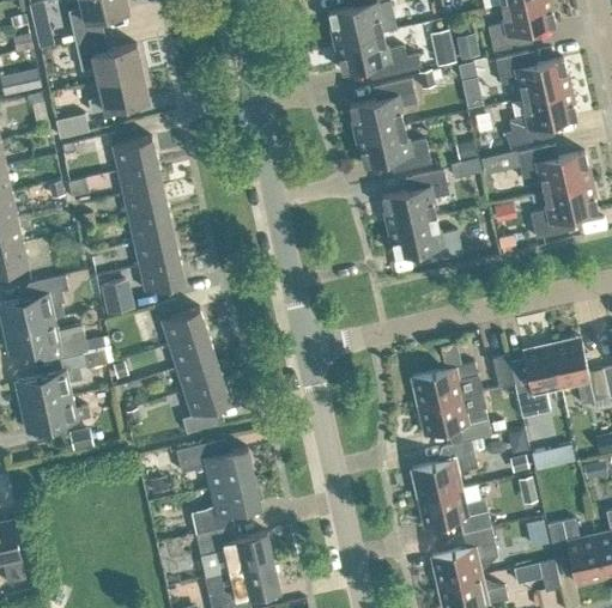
[(34,0),(44,44),(59,41),(49,0),(34,0)]
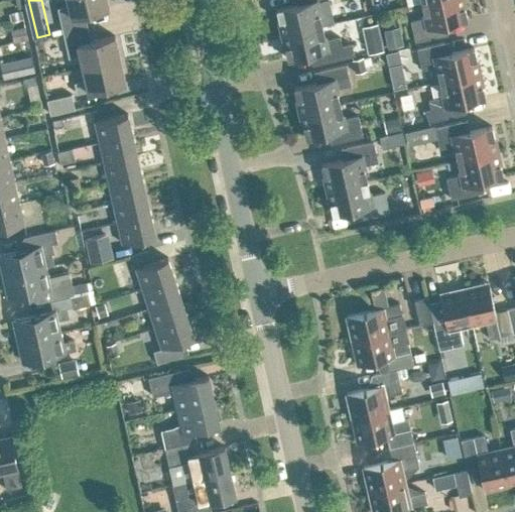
[(63,35),(88,29),(85,15),(109,10),(106,0),(67,0),(69,7),(57,10),(63,35)]
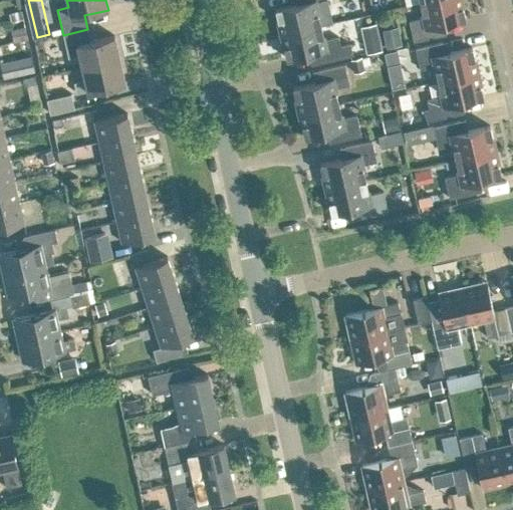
[(301,0),(302,5),(275,12),(281,36),(320,27),(333,24),(327,0),(326,0),(301,0)]
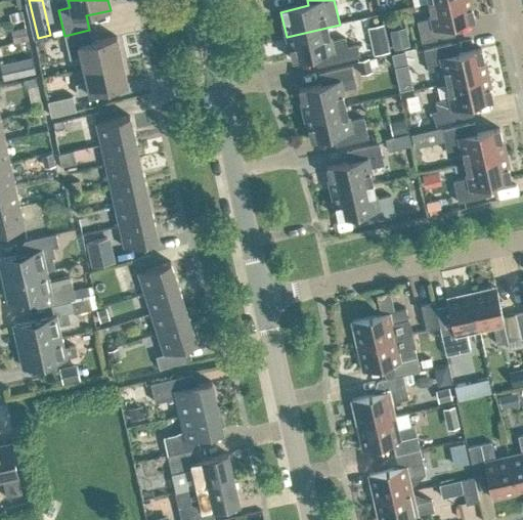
[(469,0),(448,0),(428,5),(432,20),(418,24),(422,44),(449,38),(446,27),(474,20),(469,0)]
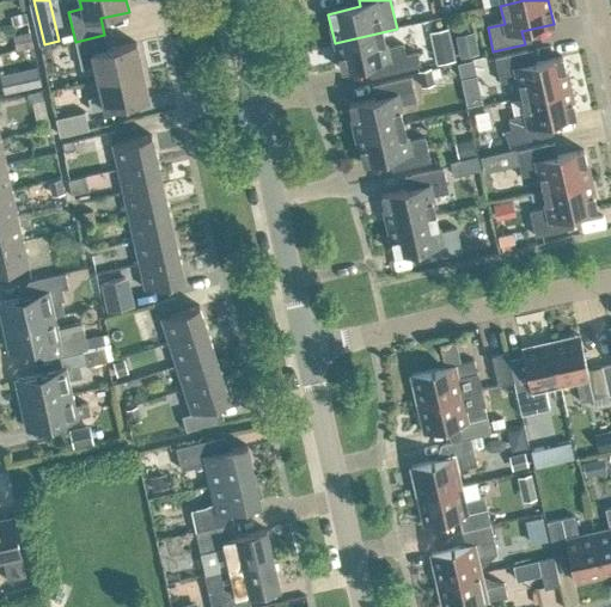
[(25,16),(10,19),(12,30),(28,26),(25,16)]
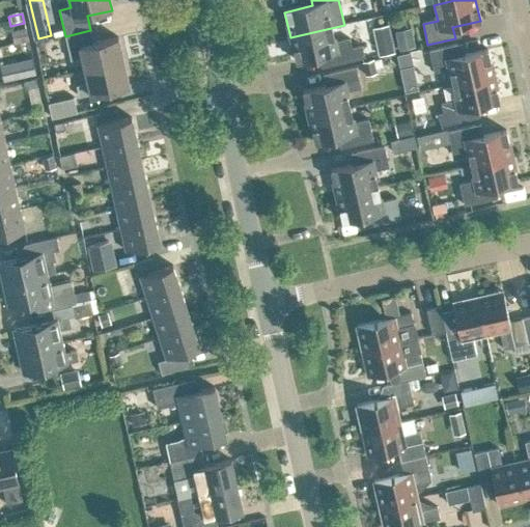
[(390,27),(378,29),(384,54),(396,51),(390,27)]
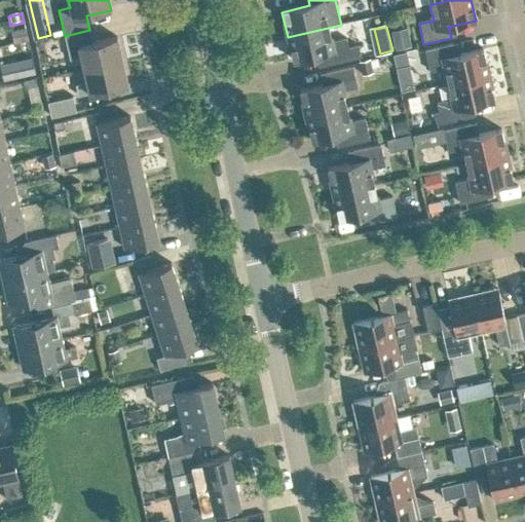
[(328,28),(288,37),(293,62),(322,56),(324,67),(362,59),(359,46),(348,49),(346,40),(332,43),(328,28)]
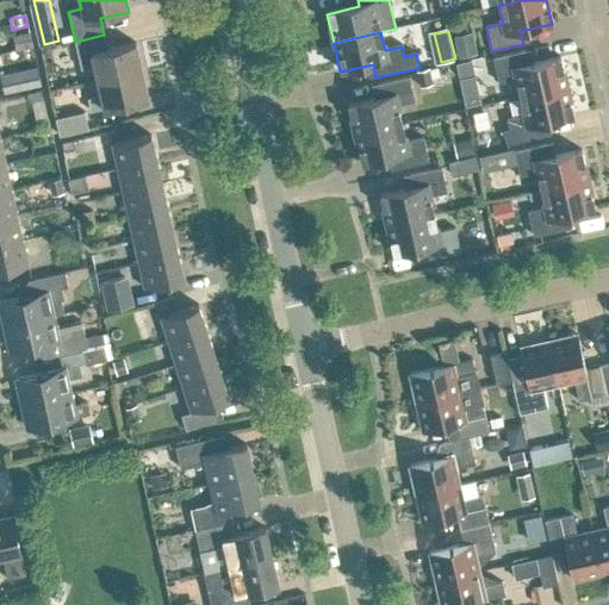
[(33,50),(31,35),(13,38),(16,54),(33,50)]
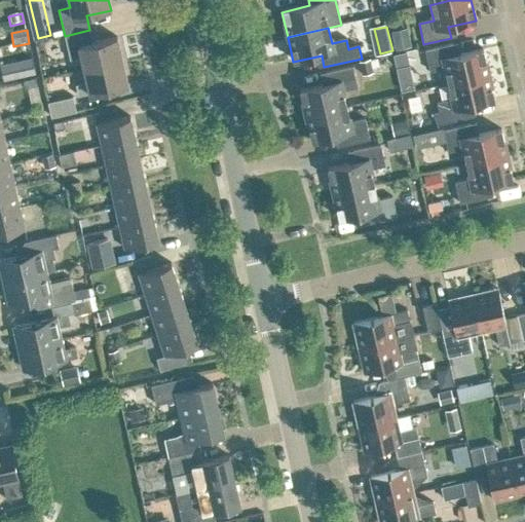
[(84,71),(122,63),(117,39),(92,44),(89,30),(65,36),(70,61),(81,59),(84,71)]
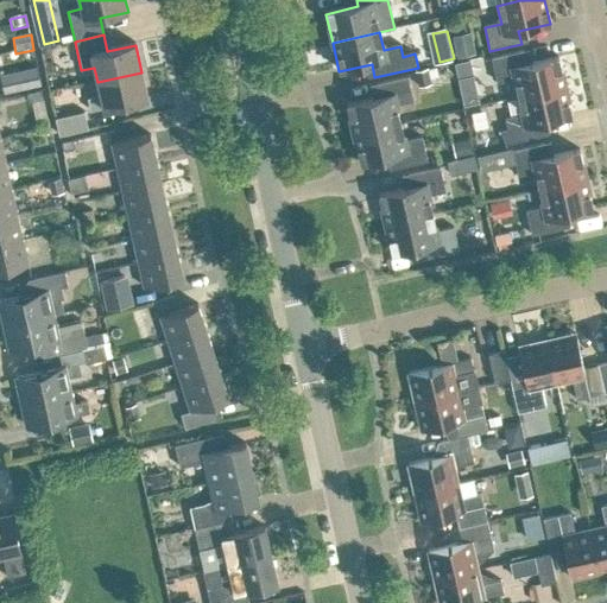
[(456,59),(474,56),(469,35),(451,38),(456,59)]
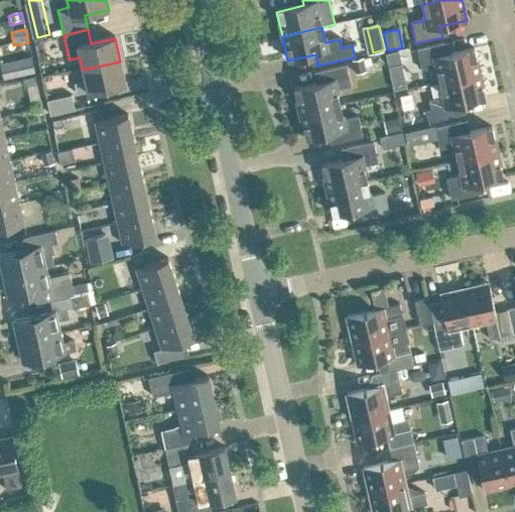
[(439,83),(480,74),(474,49),(446,56),(444,45),(417,51),(422,72),(436,69),(439,83)]
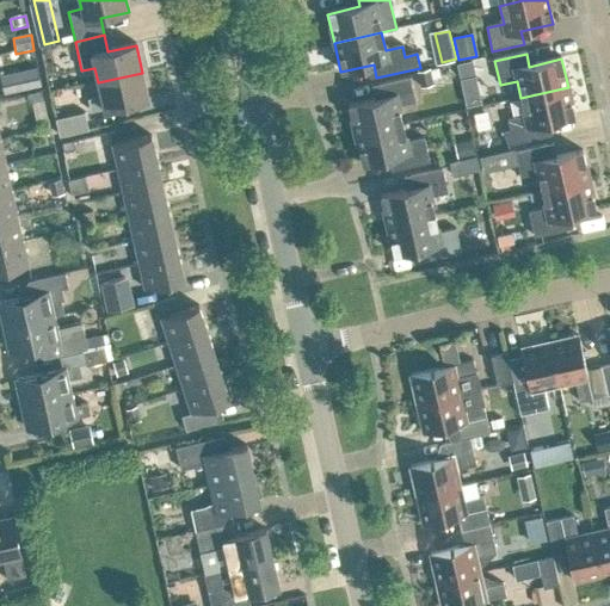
[(0,78),(5,97),(43,87),(38,68),(0,76),(0,78)]
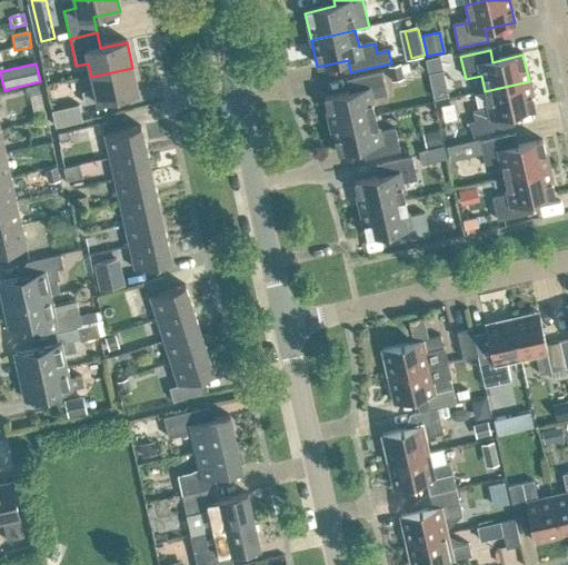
[(391,83),(402,80),(399,66),(388,69),(391,83)]
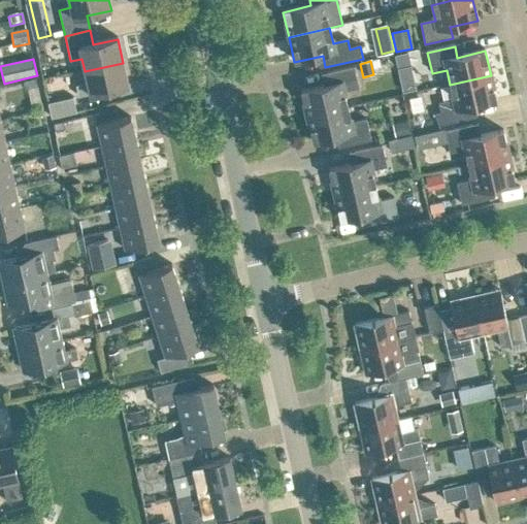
[(123,63),(85,71),(88,84),(76,87),(78,98),(129,87),(123,63)]
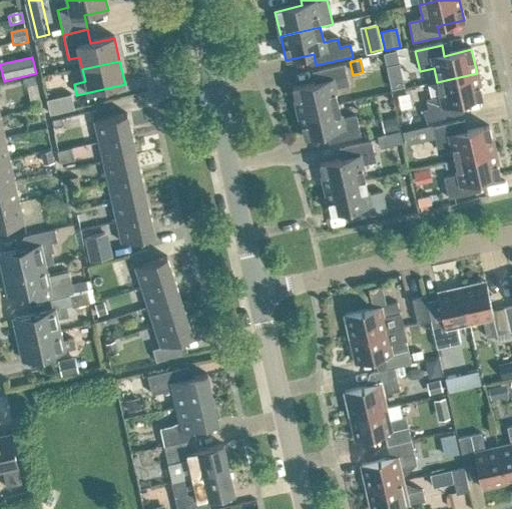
[(298,114),(338,105),(335,90),(349,87),(344,66),(317,72),(320,83),(293,90),(298,114)]
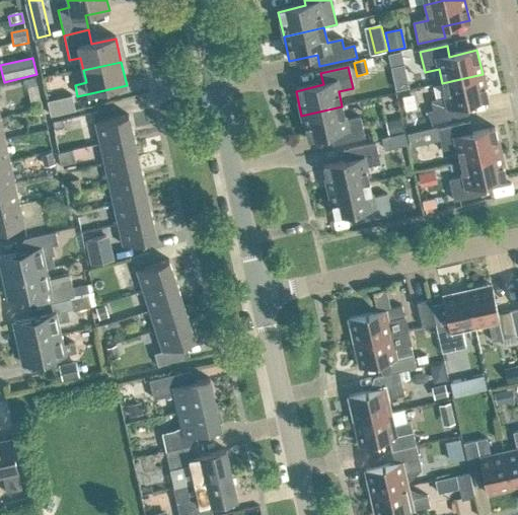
[(483,74),(442,83),(445,99),(431,102),(433,112),(429,113),(431,125),(463,117),(460,105),(488,99),(483,74)]
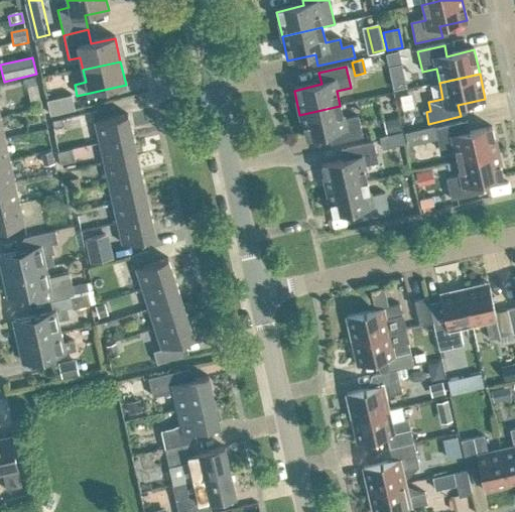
[(50,116),(75,111),(72,97),(47,102),(50,116)]
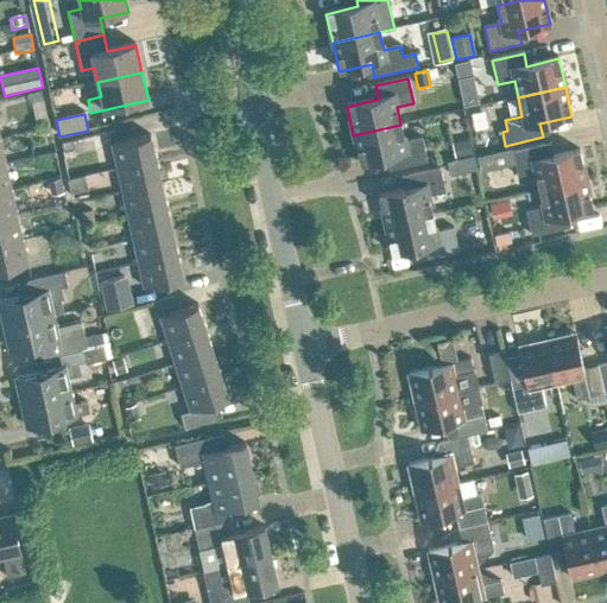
[(400,125),(353,135),(360,164),(392,157),(396,170),(428,163),(422,139),(405,143),(400,125)]
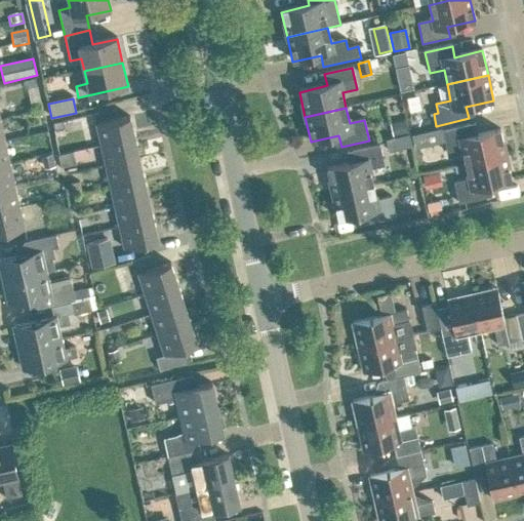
[(102,146),(134,138),(130,118),(96,125),(102,146)]
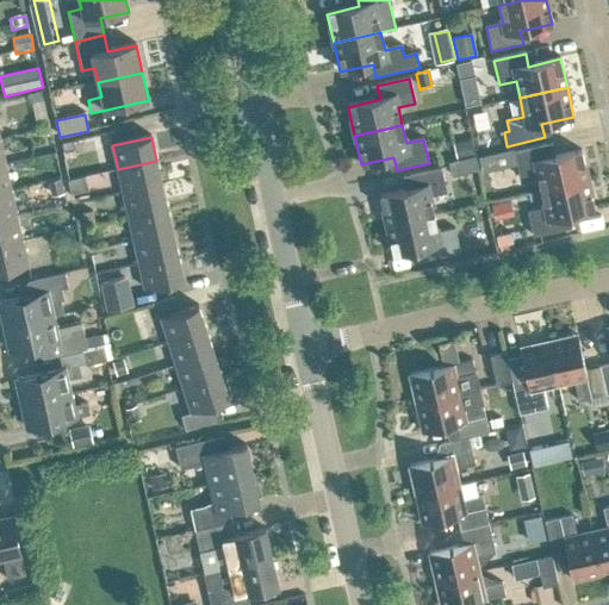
[(76,158),(73,142),(62,144),(66,161),(76,158)]
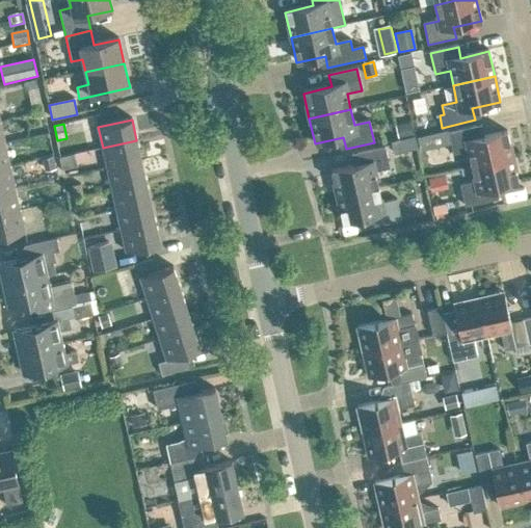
[(471,167),(512,158),(507,132),(479,138),(476,127),(448,133),(453,155),(468,152),(471,167)]
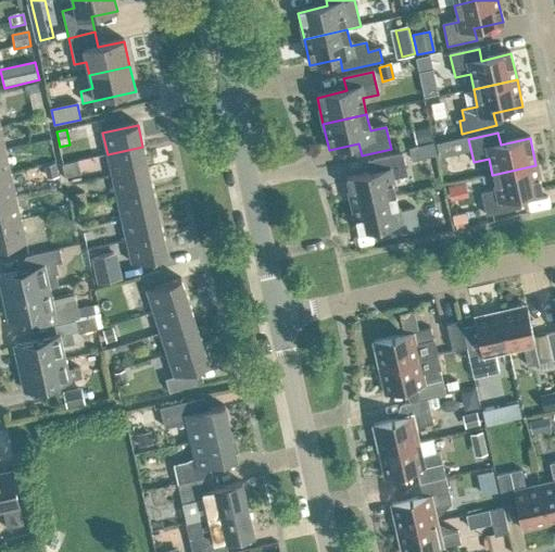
[(412,162),(424,160),(420,146),(408,149),(412,162)]
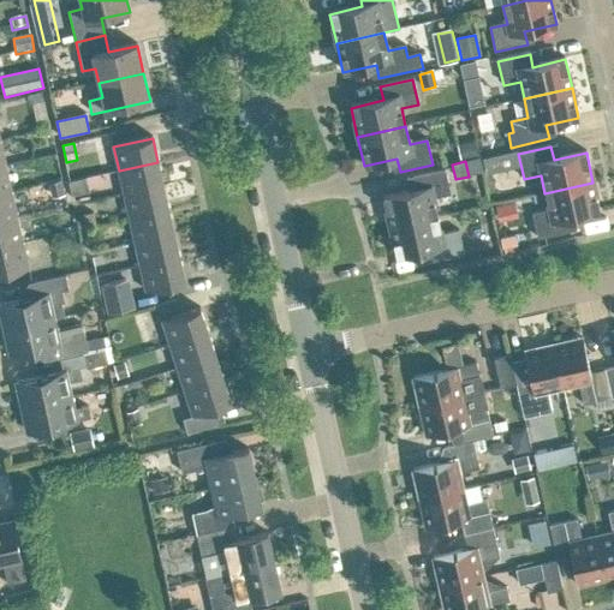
[(124,196),(164,186),(158,162),(119,171),(124,196)]
